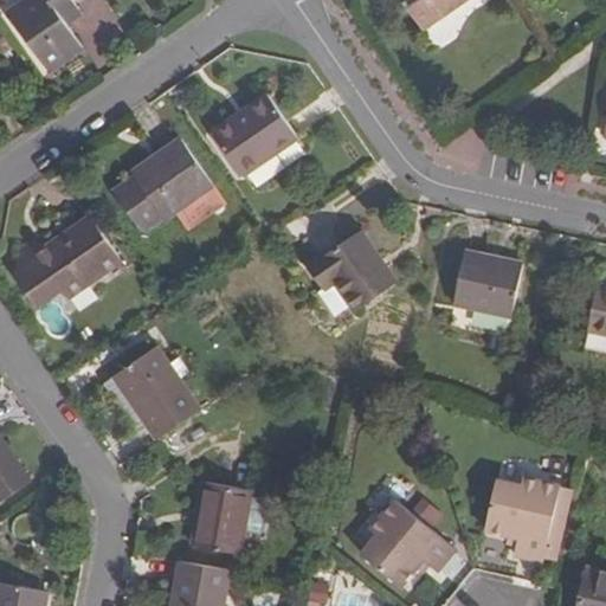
[(59,18),(75,6),(70,0),(20,0),(5,11),(46,71),(79,47),(65,27),(59,18)]
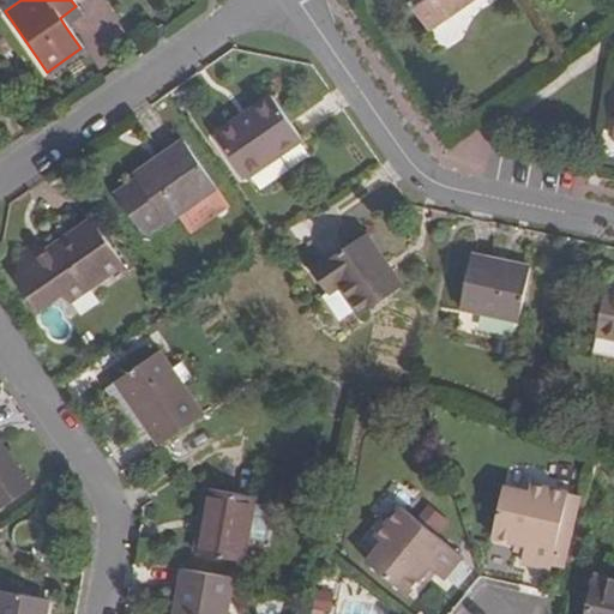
[(404,0),(425,29),(465,0),(404,0)]
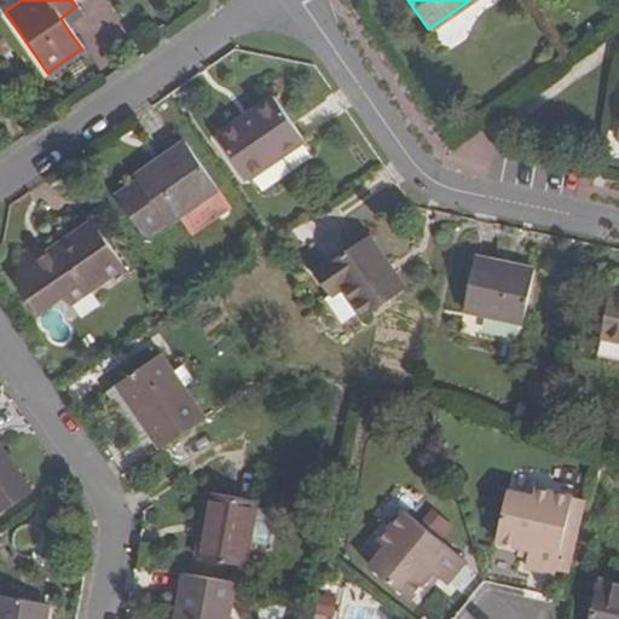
[(61,18),(67,28),(84,15),(76,6),(61,18)]
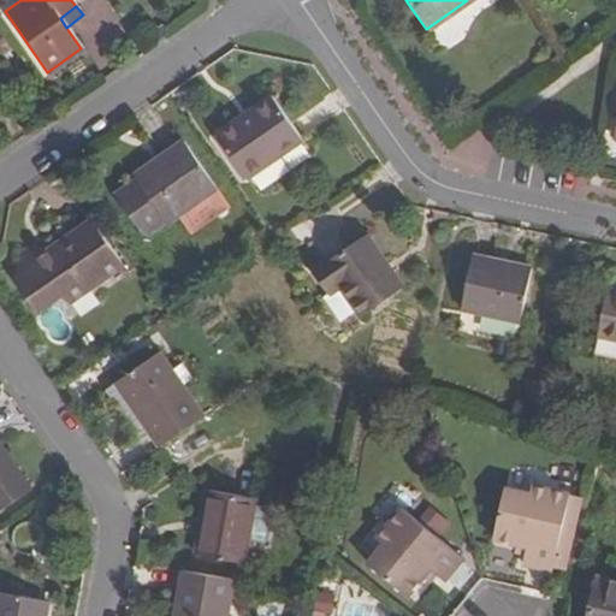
[(252,118),(219,140),(244,178),(300,140),(268,96),(247,112),(252,118)]
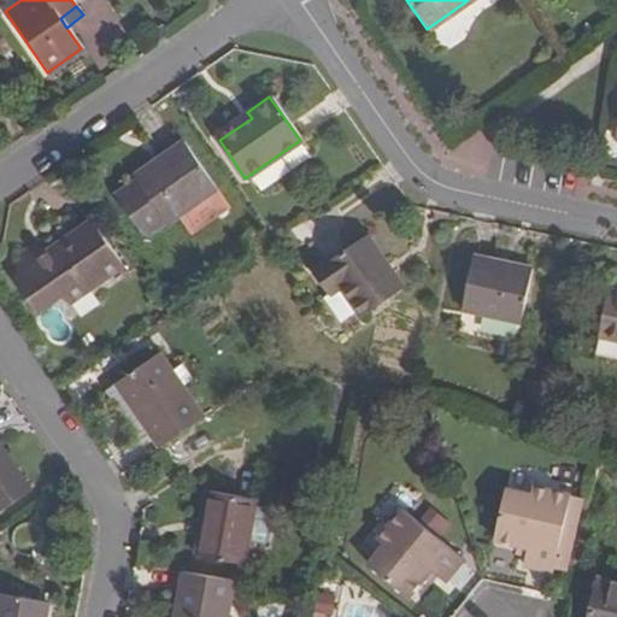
[(216,134),(219,140),(252,118),(247,112),(216,134)]
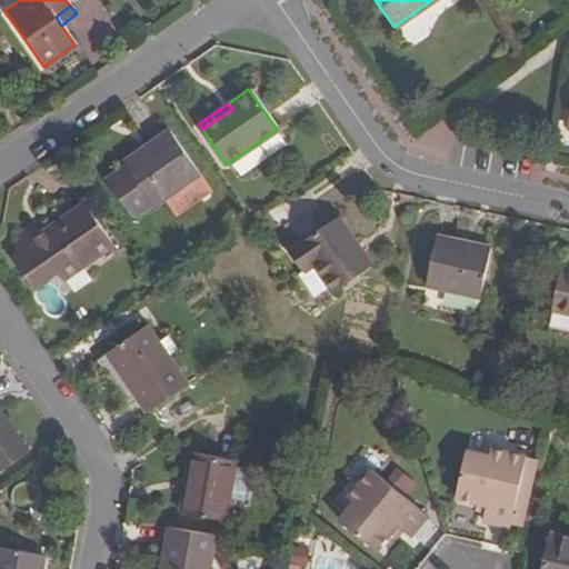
[(142,153),(170,135),(166,129),(139,149),(142,153)]
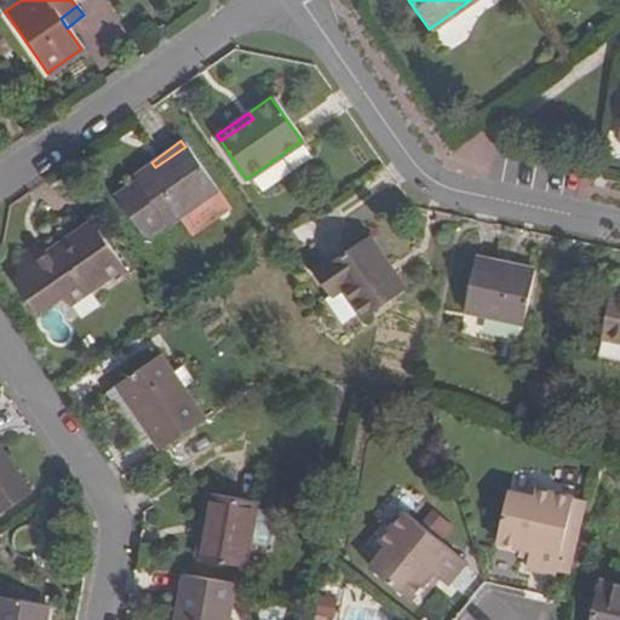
[(155,167),(151,162),(132,176),(135,179),(114,194),(142,233),(162,219),(165,223),(214,188),(185,147),(155,167)]
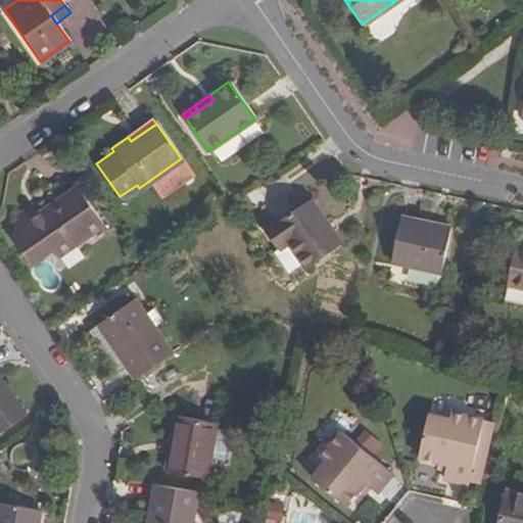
[(57,207),(34,224),(56,256),(102,224),(76,186),(53,201),(57,207)]
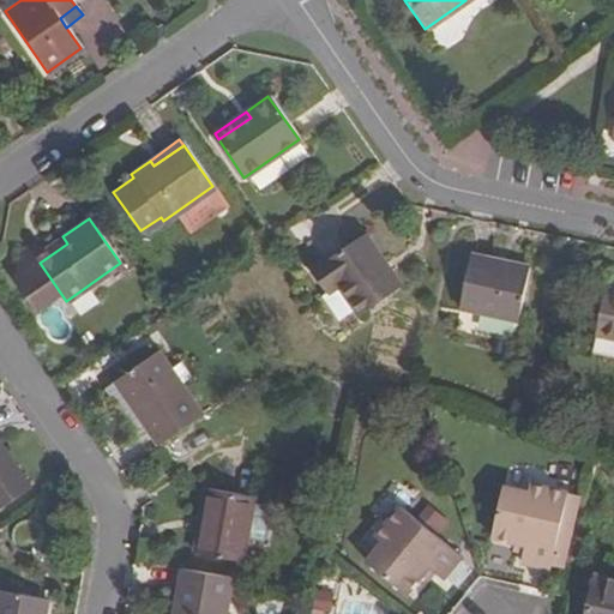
[(361,233),(309,269),(326,294),(335,288),(354,315),(398,286),(361,233)]
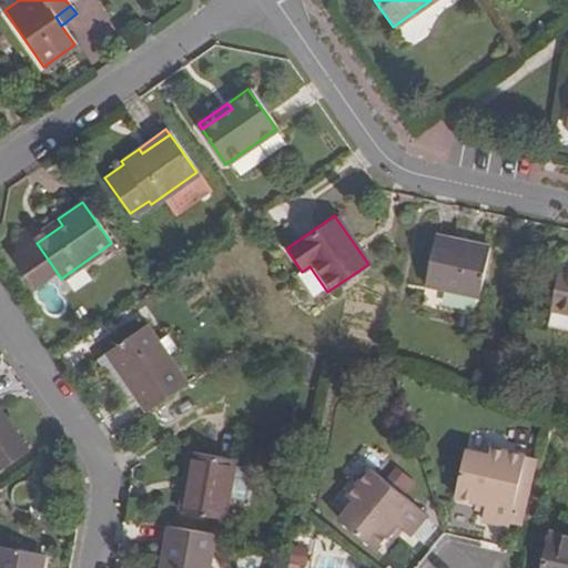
[(32,236),(37,243),(62,225),(58,219),(32,236)]
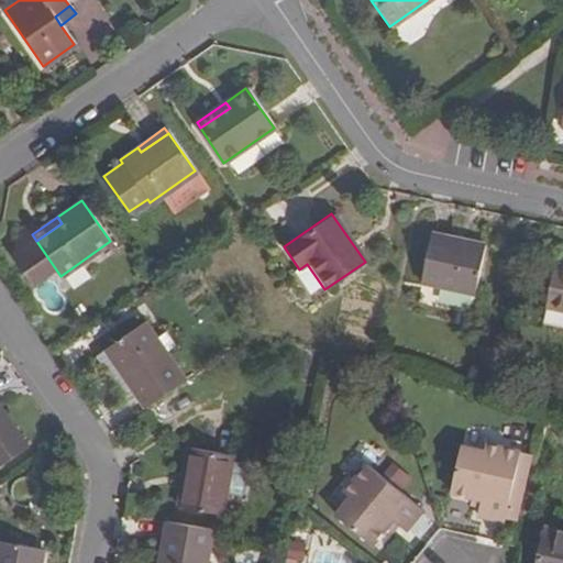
[(482,245),(431,235),(420,282),(472,293),(482,245)]
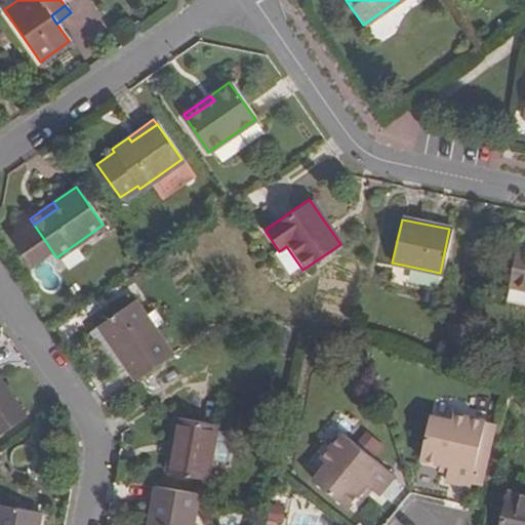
[(524,248),(515,247),(507,285),(524,288),(524,248)]
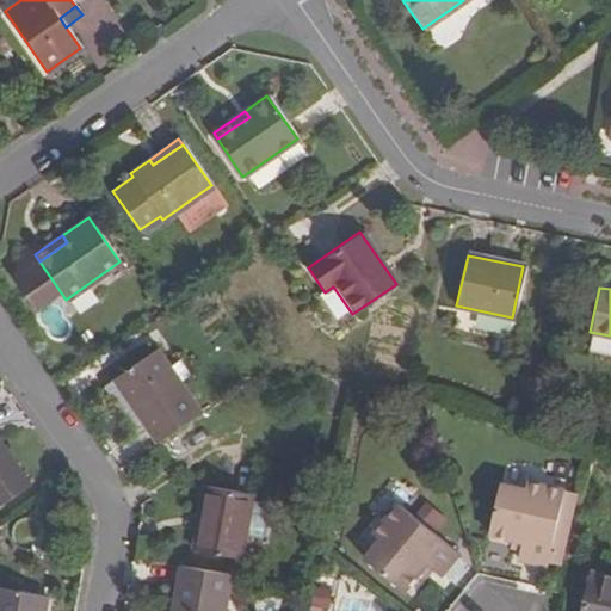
[(199,412),(155,349),(112,378),(156,443),(199,412)]
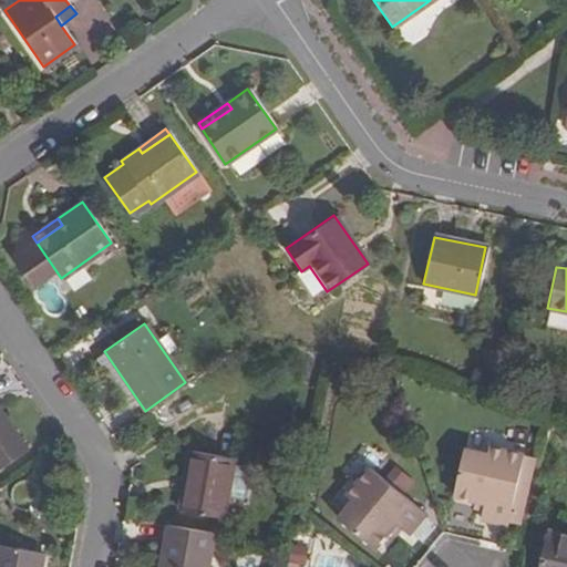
[(0,464),(24,449),(0,412),(0,464)]
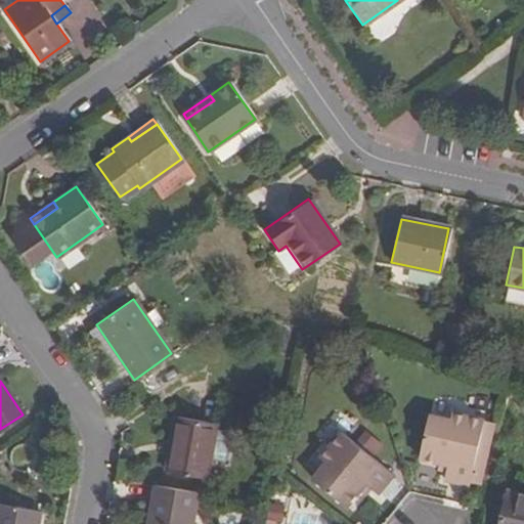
[(475,451),(485,453),(491,424),(481,421),(481,420),(463,416),(462,424),(427,417),(418,459),(445,465),(442,479),(468,485),(468,481),(475,451)]
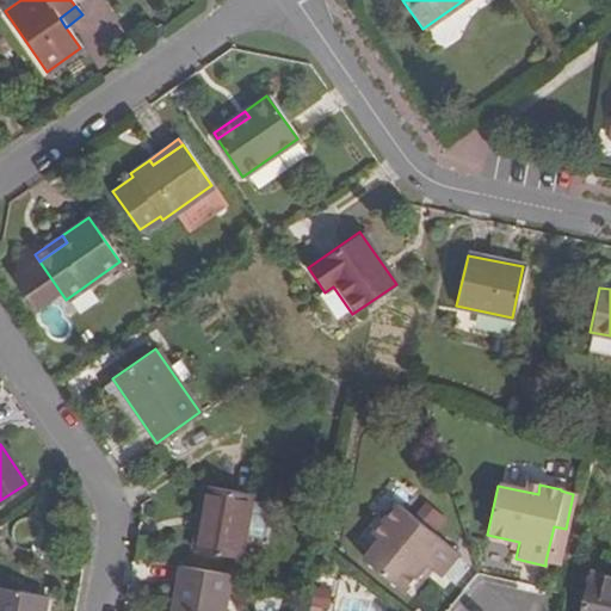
[(248,493),(204,486),(193,548),(238,556),(248,493)]
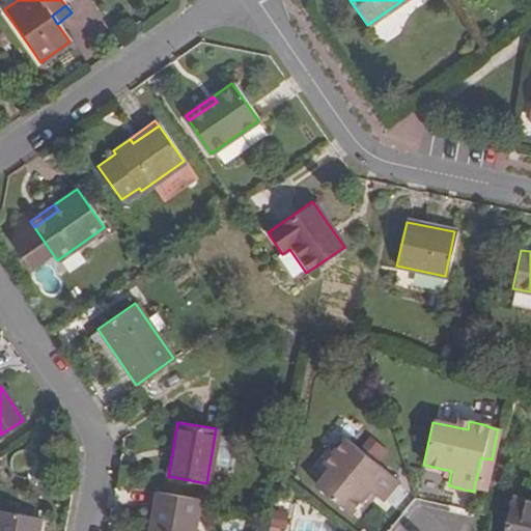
[(363,497),(370,488),(386,470),(352,441),(339,456),(331,467),(325,462),(310,480),(363,523),(375,507),(369,502),(363,497)]
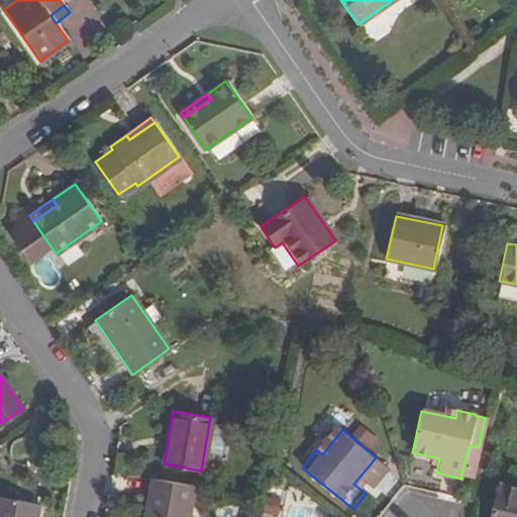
[(322,454),(330,444),(324,439),(316,449),(322,454)]
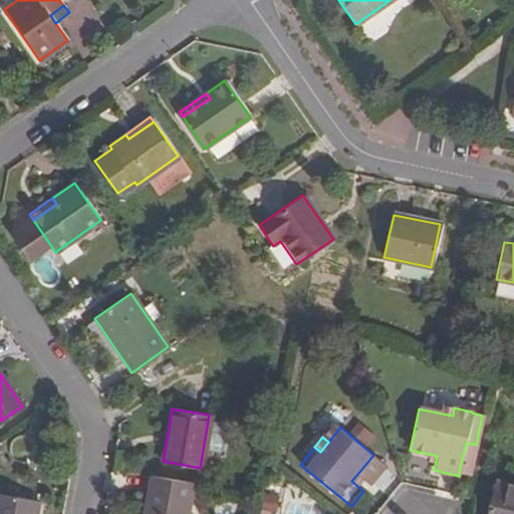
[(469,475),(476,445),(466,443),(459,472),(469,475)]
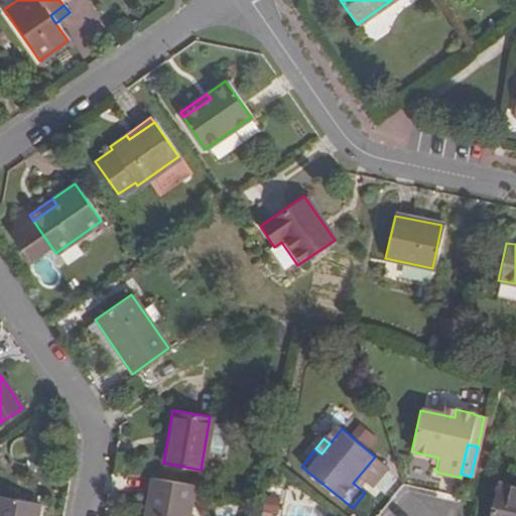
[(353,483),(359,488),(366,481),(360,475),(353,483)]
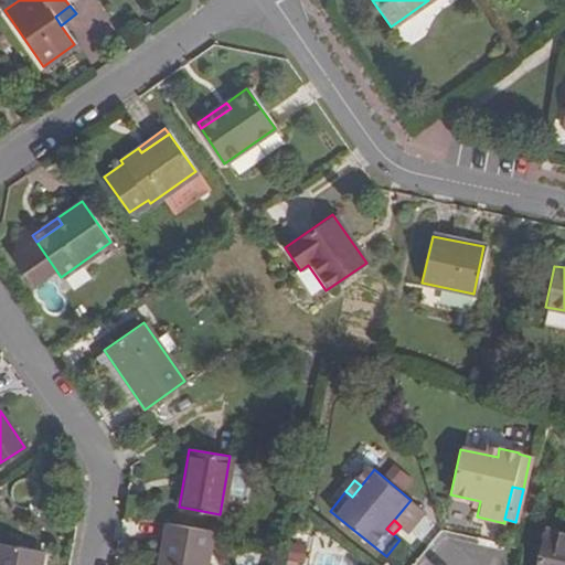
[(205,564),(212,532),(166,523),(159,564),(205,564)]
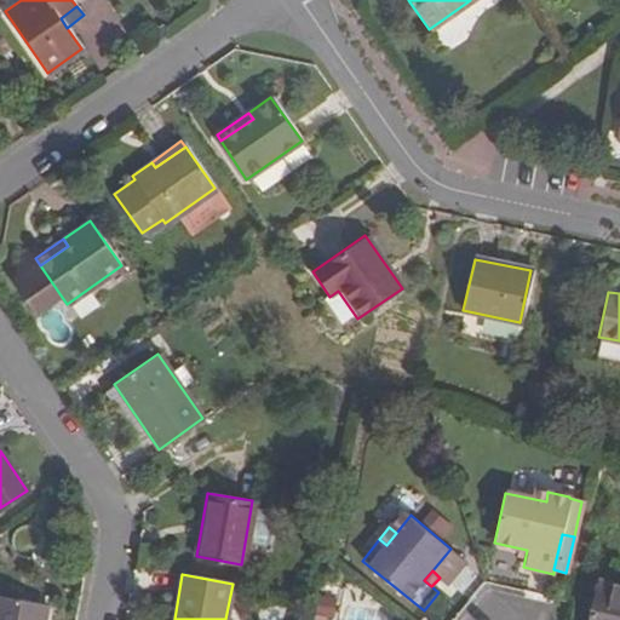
[(589,619),(619,619),(619,584),(598,579),(589,619)]
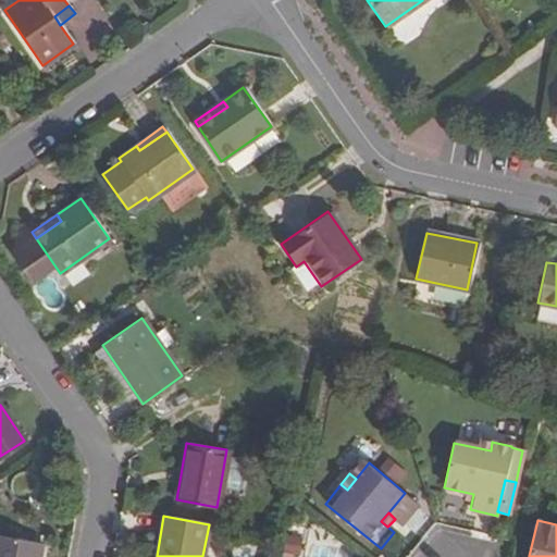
[(37,556),(40,543),(0,535),(0,556),(37,556)]
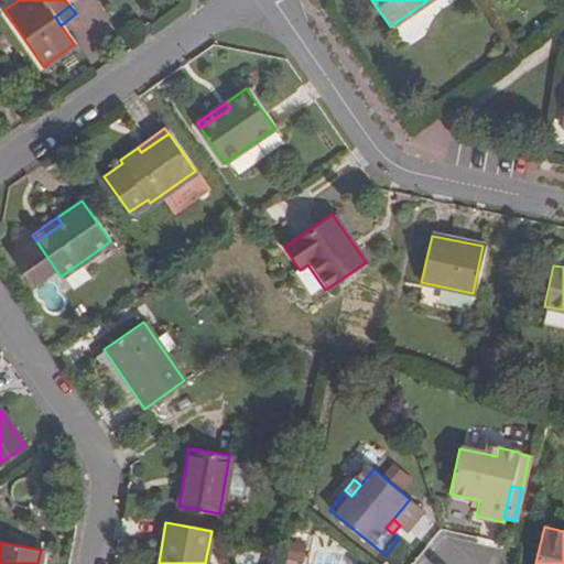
[(307,563),(311,544),(294,542),(291,563),(307,563)]
